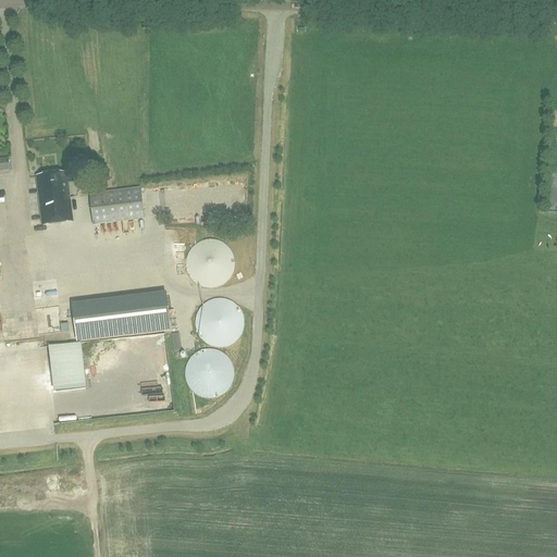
[(0,172),(11,171),(9,160),(0,161),(0,172)]
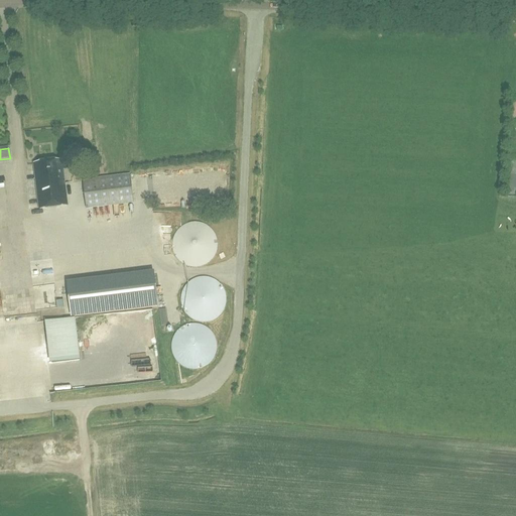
[(68,207),(61,160),(34,163),(40,210),(68,207)]
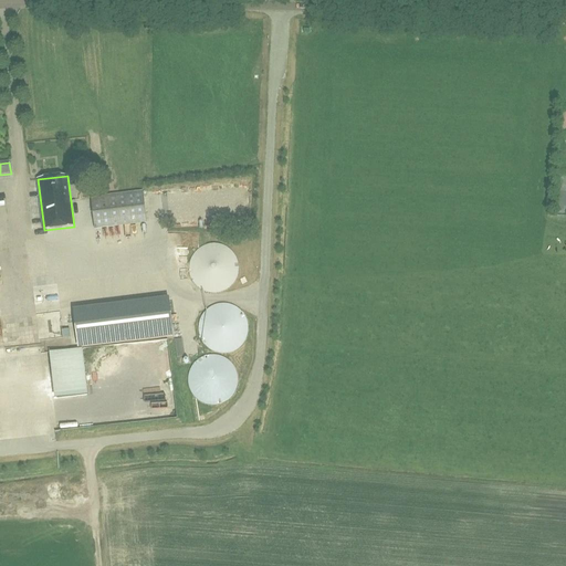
[(95,229),(147,222),(144,192),(92,198),(95,229)]
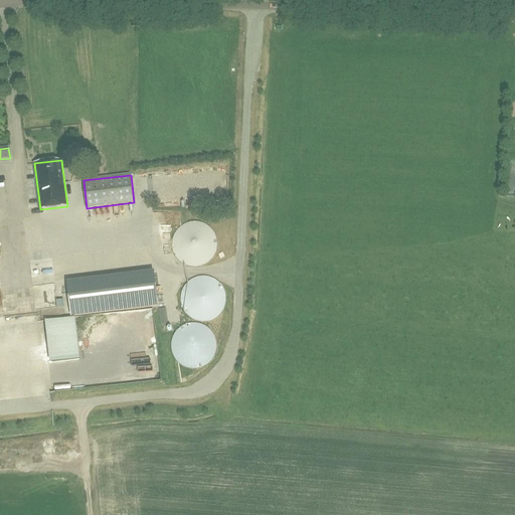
[(213,231),(211,228),(209,227),(207,225),(205,224),(202,223),(199,222),(197,221),(194,221),(191,222),(189,222),(186,223),(184,224),(182,226),(180,228),(178,230),(176,232),(175,234),(174,237),(173,239),(173,242),(173,245),(173,247),(174,250),(175,252),(176,255),(178,258),(180,260),(182,262),(184,263),(186,264),(189,265),(192,266),(194,266),(197,266),(200,266),(202,265),(205,264),(207,262),(209,261),(211,259),(213,256),(214,253),(215,251),(216,248),(217,246),(217,243),(217,240),(216,238),(215,235),(214,233),(213,231)]
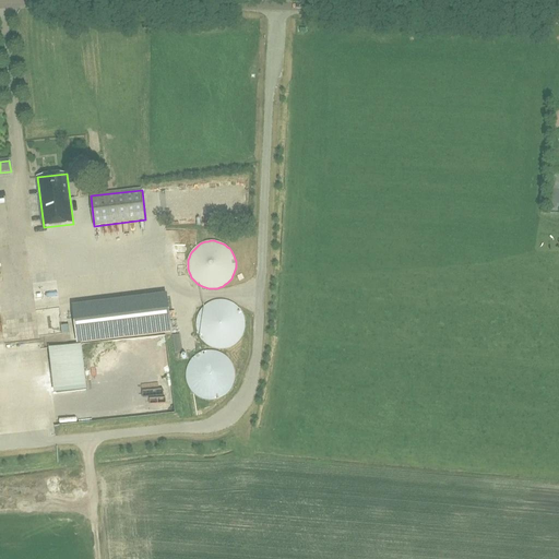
[(239,310),(238,308),(236,306),(234,304),(230,302),(228,301),(225,300),(223,300),(219,300),(216,300),(214,300),(211,301),(209,304),(205,305),(203,307),(202,309),(200,311),(199,313),(198,317),(197,320),(197,322),(197,325),(197,329),(198,331),(199,334),(200,336),(202,339),(203,341),(206,343),(209,344),(211,346),(214,347),(216,347),(219,347),(223,347),(225,347),(228,346),(232,345),(234,344),(236,342),(238,340),(240,337),(241,335),(242,332),(244,330),(244,326),(245,323),(244,321),(244,318),(242,314),(241,312),(239,310)]
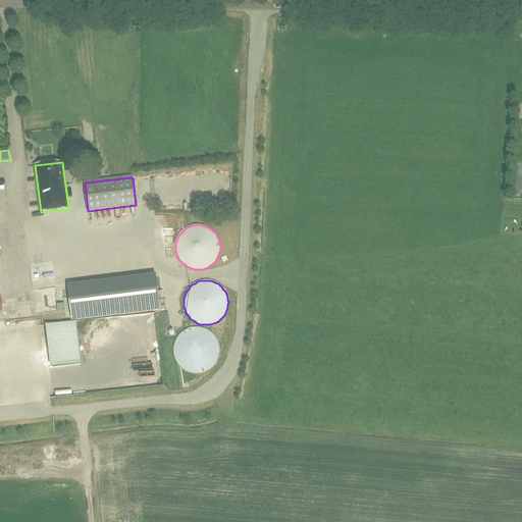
[(49,290),(52,307),(60,305),(57,289),(49,290)]
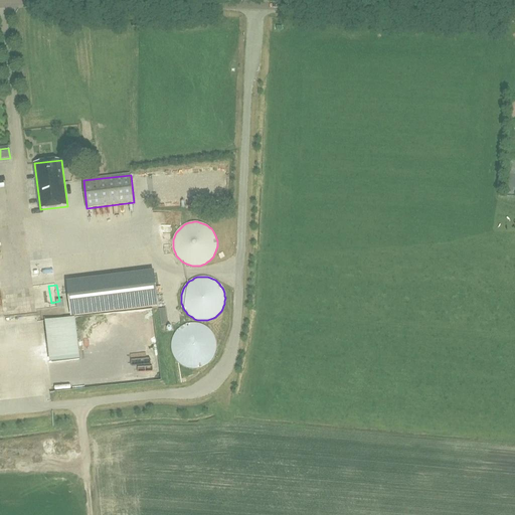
[(77,314),(47,316),(50,363),(54,363),(54,358),(80,356),(77,314)]
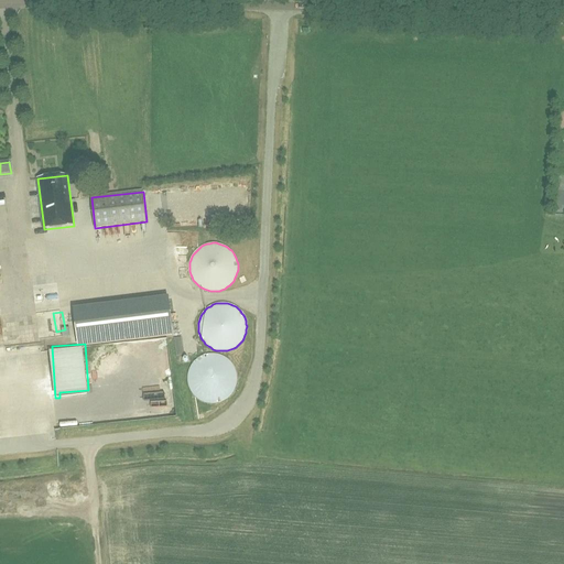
[(231,365),(229,362),(227,360),(225,359),(221,357),(219,356),(216,356),(214,355),(210,355),(207,355),(205,356),(202,357),(199,358),(197,360),(194,361),(193,364),(191,367),(190,369),(188,371),(187,375),(187,378),(187,380),(187,383),(188,387),(190,389),(191,392),(193,394),(195,397),(197,398),(199,400),(202,401),(205,402),(208,403),(210,403),(214,403),(217,402),(219,402),(223,401),(225,399),(227,398),(229,396),(231,393),(232,390),(234,388),(235,384),(236,382),(236,379),(236,376),(235,373),(234,370),(232,368),(231,365)]
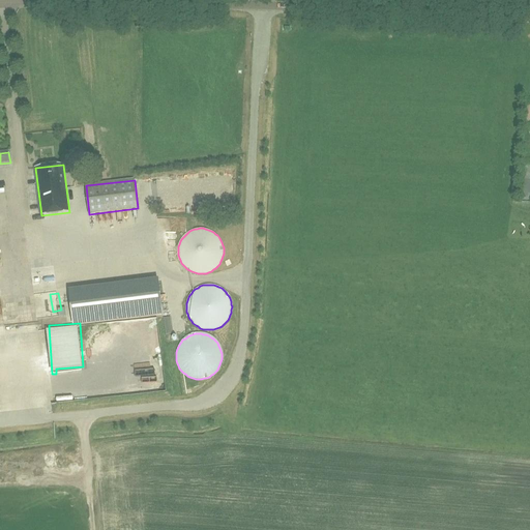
[(0,484),(11,481),(8,472),(0,474),(0,484)]
